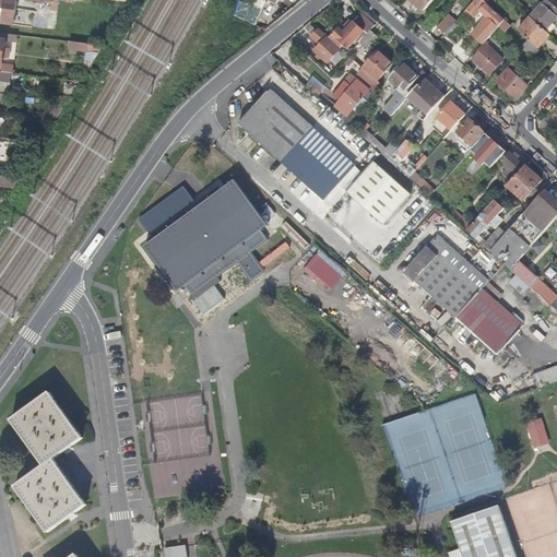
[(0,0),(0,21),(12,23),(15,0),(0,0)]
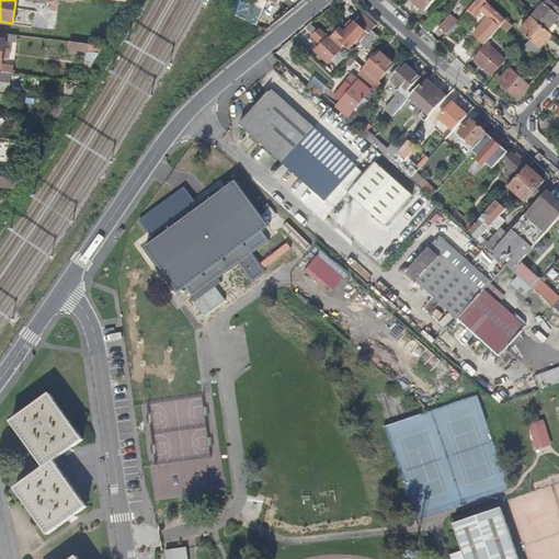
[(412,0),(423,9),(430,0),(412,0)]
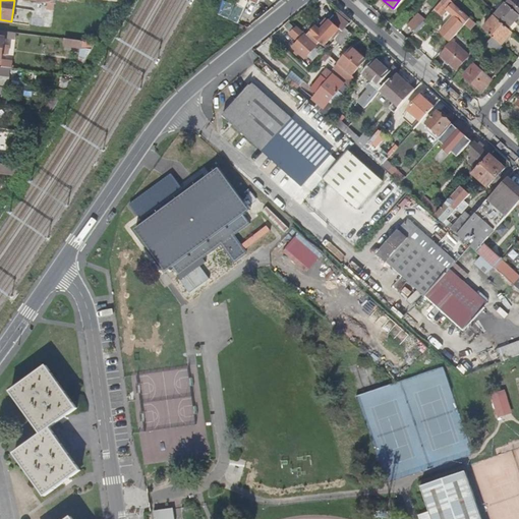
[(440,0),(431,8),(434,10),(437,7),(439,8),(443,3),(446,5),(444,8),(451,15),(438,31),(449,40),(456,31),(468,16),(451,1),(450,0),(440,0)]
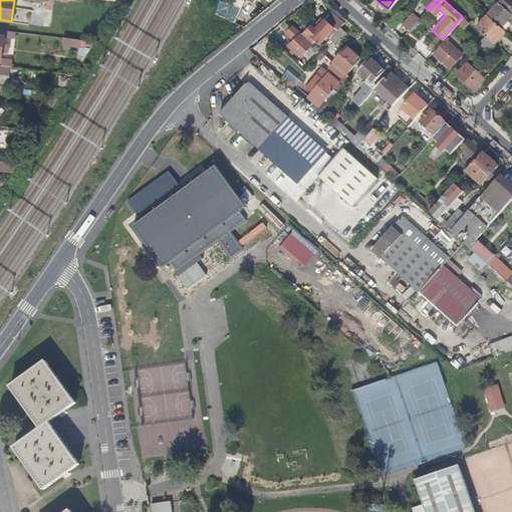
[(501,0),(500,1),(511,12),(511,0),(501,0)]
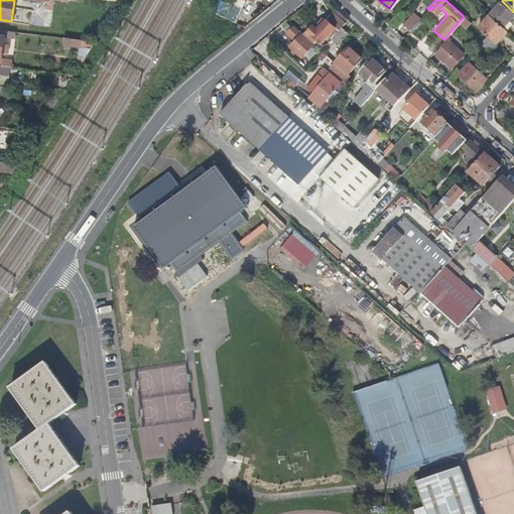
[(501,26),(512,13),(499,1),(487,14),(501,26)]
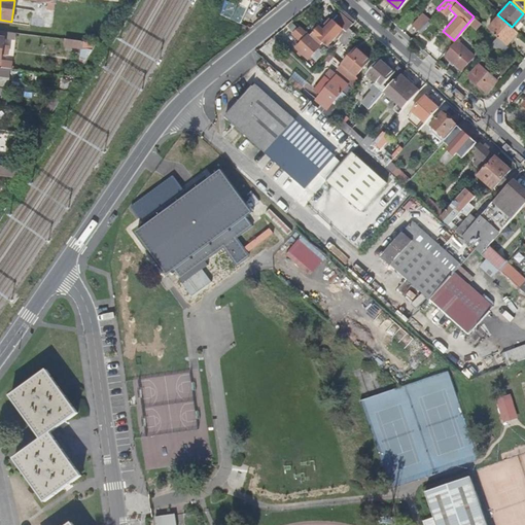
[(345,28),(352,22),(341,9),(334,16),(345,28)]
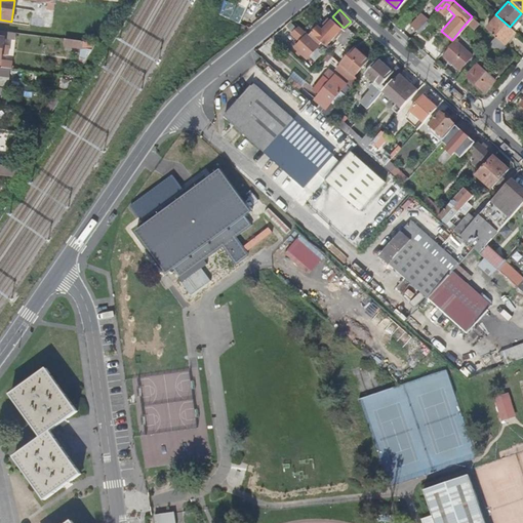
[(425,17),(417,11),(407,23),(414,29),(425,17)]
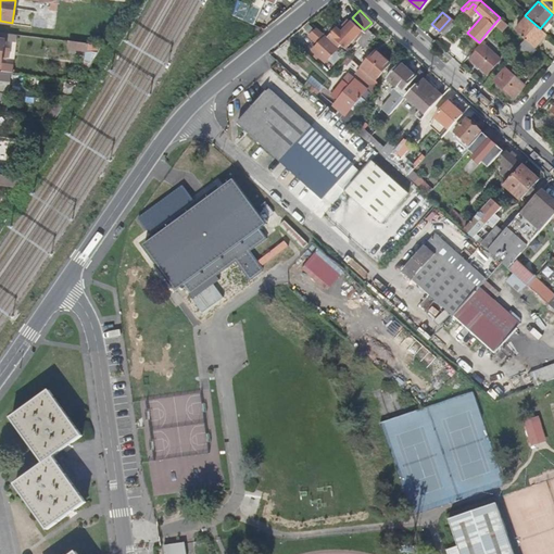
[(525,15),(513,28),(523,37),(531,46),(544,32),(540,28),(525,15)]
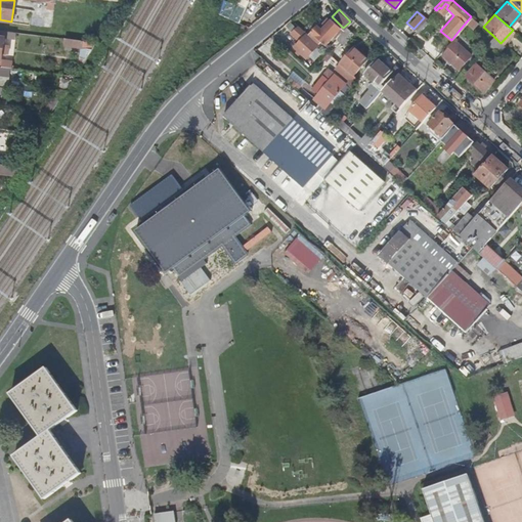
[(316,25),(307,34),(317,43),(320,40),(324,43),(339,27),(330,18),(320,29),(316,25)]
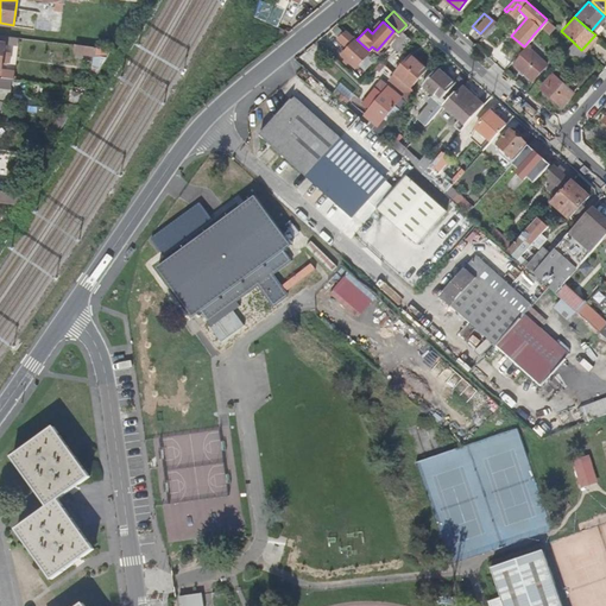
[(367,49),(345,30),(338,38),(349,49),(346,54),(354,62),(367,49)]
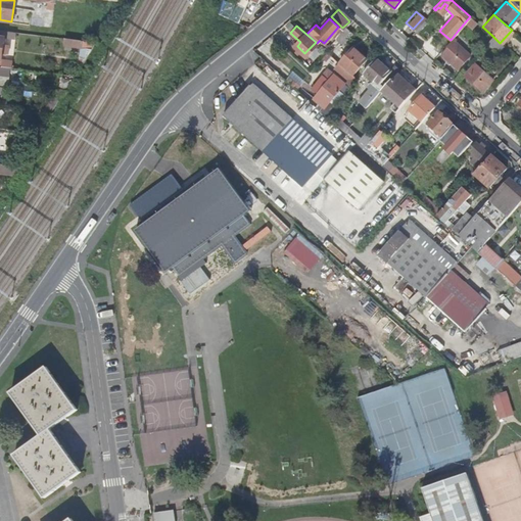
[(350,33),(343,27),(335,37),(342,43),(350,33)]
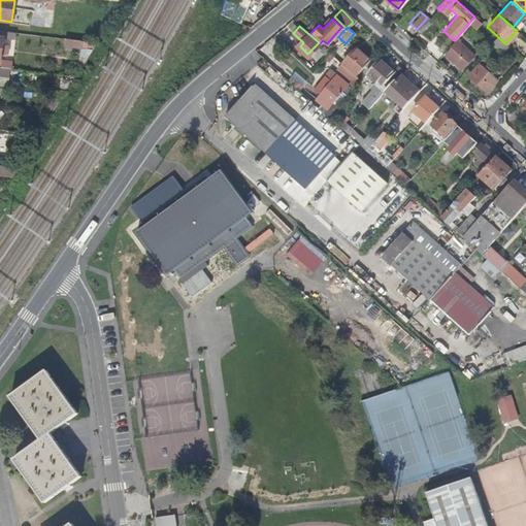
[(83,39),(64,37),(63,44),(81,46),(83,39)]
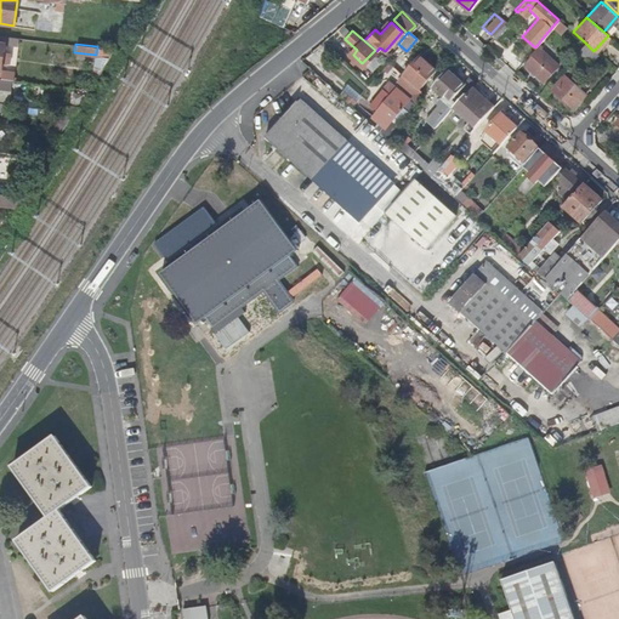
[(551,61),(538,49),(523,66),(543,83),(550,73),(547,72),(554,67),(549,63),(551,61)]
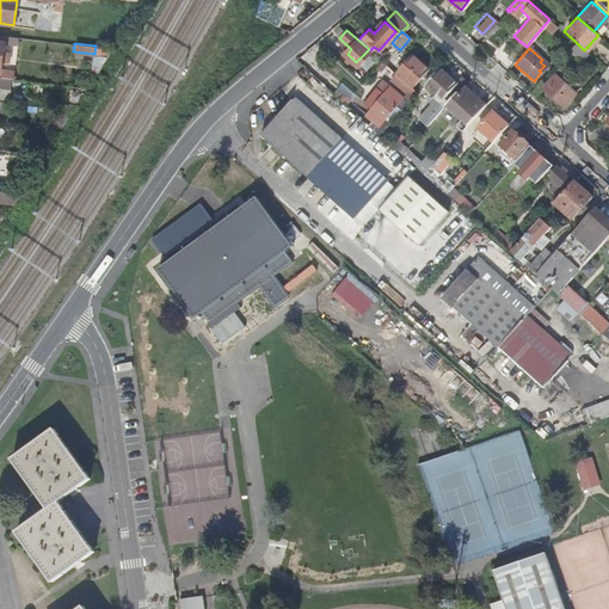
[(412,53),(395,72),(405,80),(406,79),(411,84),(428,66),(412,53)]
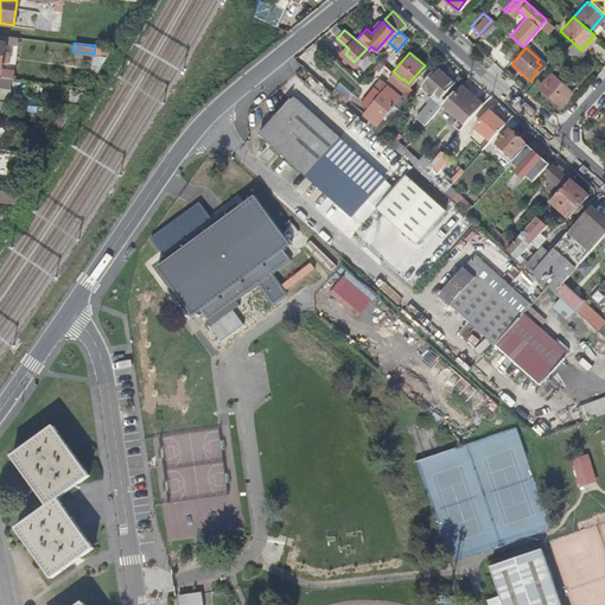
[(432,97),(439,103),(440,103),(441,102),(451,90),(460,80),(456,75),(451,80),(434,67),(420,83),(431,93),(430,94),(432,97)]
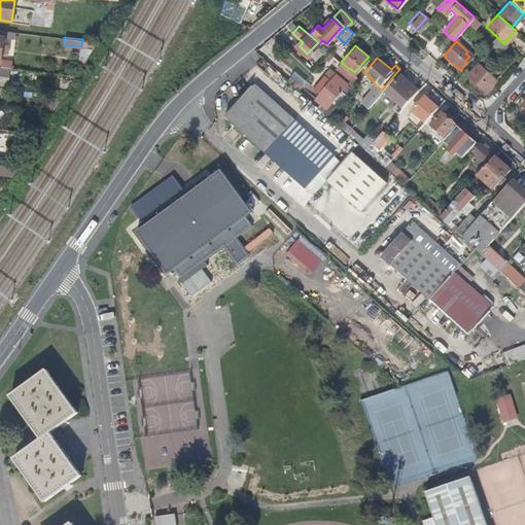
[(319,92),(314,98),(325,108),(341,90),(345,94),(351,86),(358,78),(353,74),(341,63),(337,68),(349,79),(346,83),(336,74),(329,81),(324,76),(314,88),(319,92)]
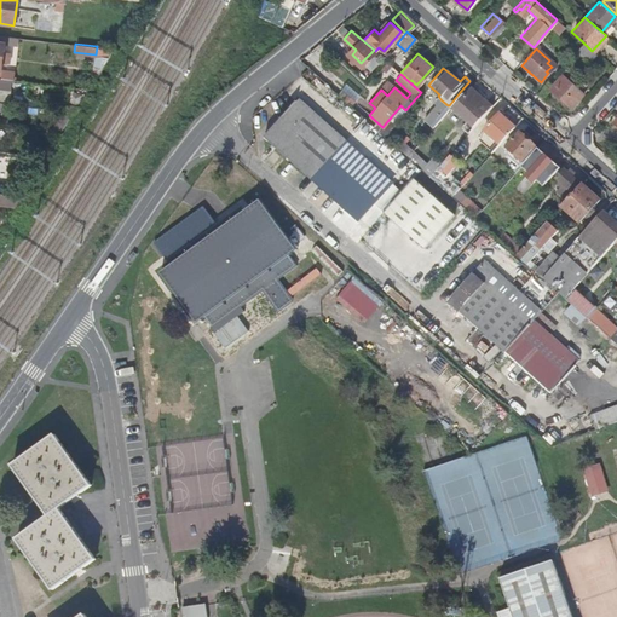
[(581,92),(560,74),(548,88),(569,107),(581,92)]
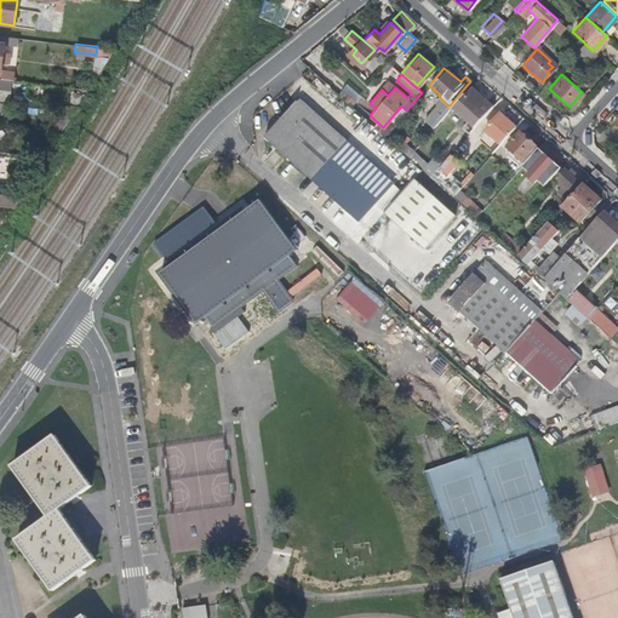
[(11,79),(0,76),(0,85),(10,87),(11,79)]
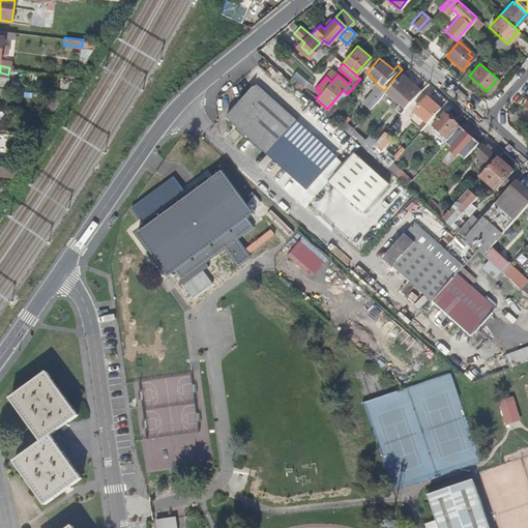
[(331,69),(326,77),(331,82),(338,75),(331,69)]
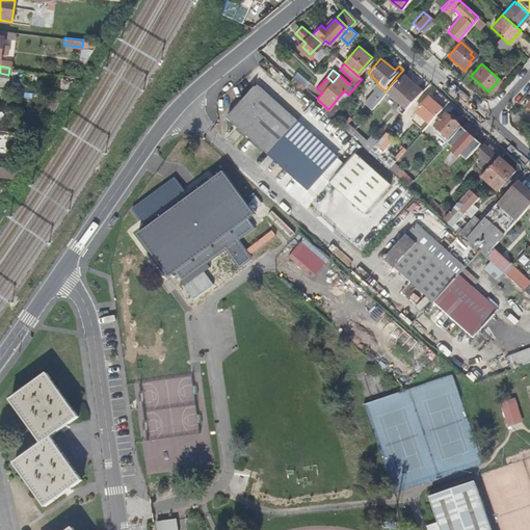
[(400,113),(421,90),(403,75),(398,81),(395,79),(387,89),(399,101),(394,108),(400,113)]
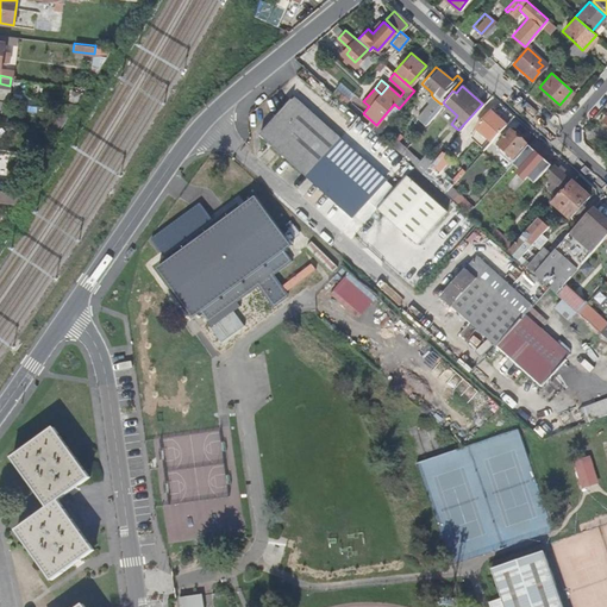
[(393,189),(291,98),(260,135),(361,226),(377,207),(393,189)]
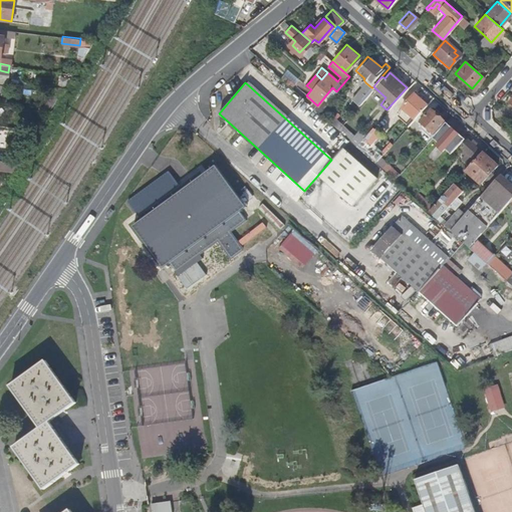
[(356,103),(371,87),(365,82),(351,98),(356,103)]
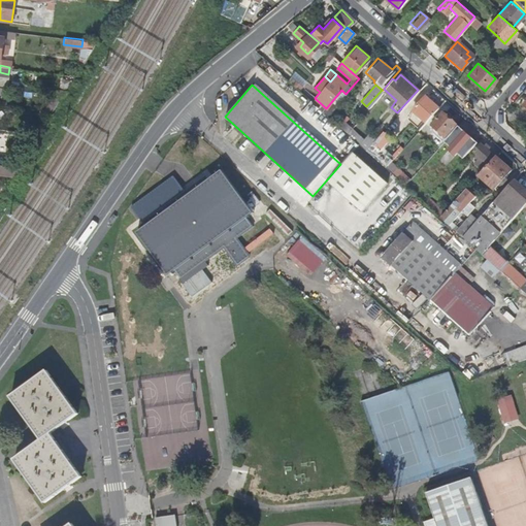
[(423,95),(411,109),(424,121),(436,106),(423,95)]
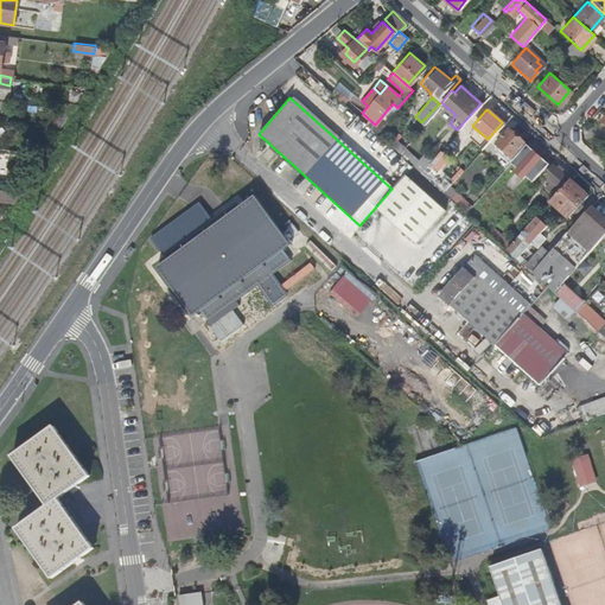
[(488,139),(472,126),(467,131),(483,144),(488,139)]
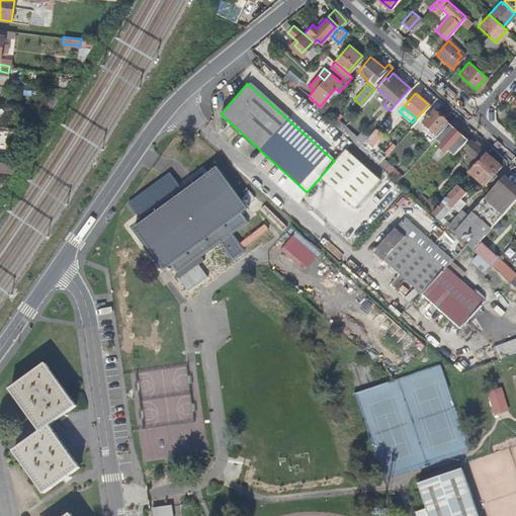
[(321,113),(327,118),(331,113),(325,108),(321,113)]
